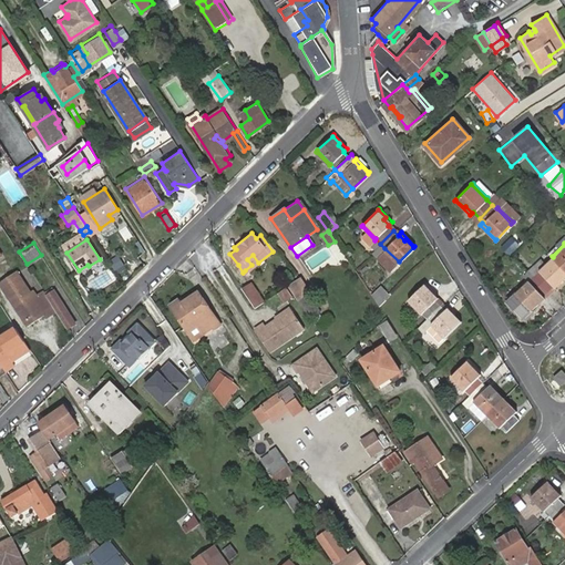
[(564,245),(553,257),(564,270),(564,245)]
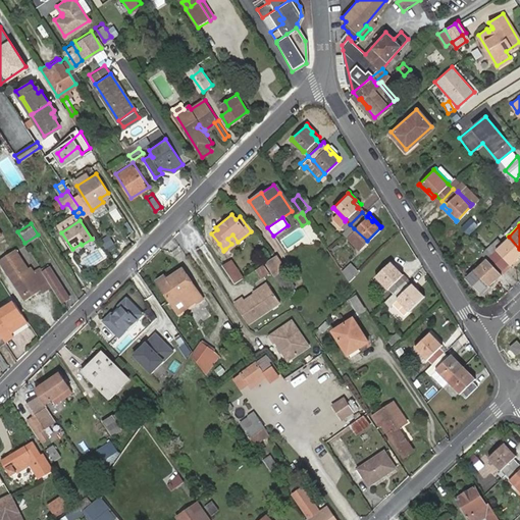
[(367,241),(354,228),(353,229),(365,243),(367,241)]
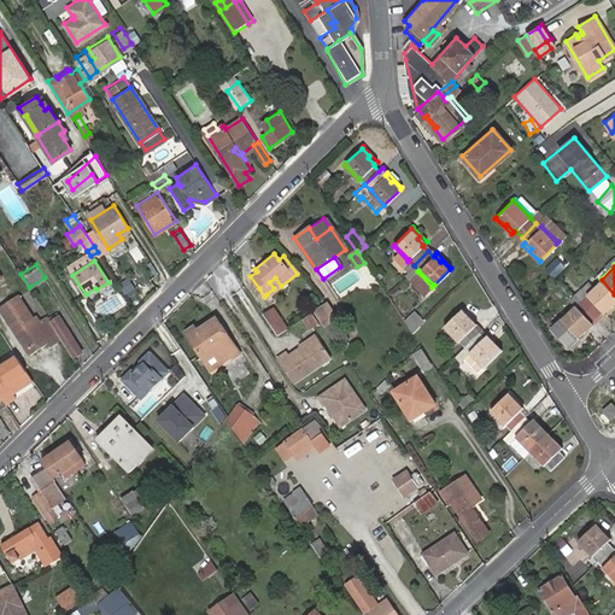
[(602,280),(601,279),(585,293),(586,296),(602,280)]
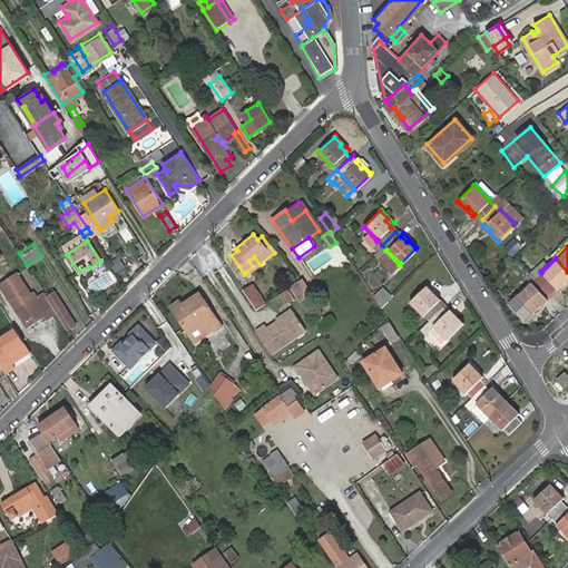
[(537,276),(549,290),(555,285),(556,286),(561,280),(562,281),(567,275),(567,272),(556,258),(541,273),(537,276)]
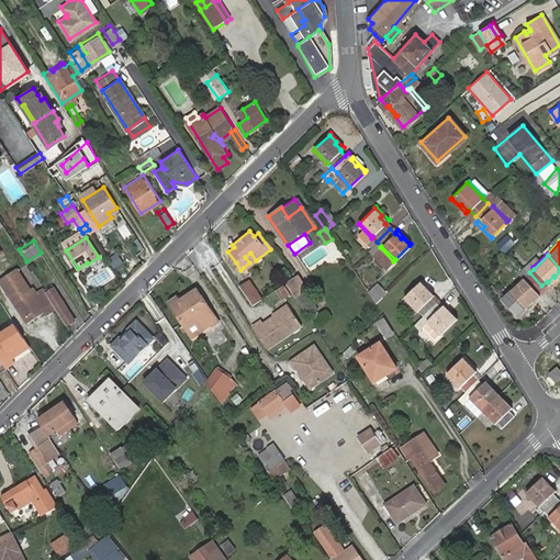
[(236,262),(234,265),(245,280),(249,277),(243,268),(241,270),(236,262)]
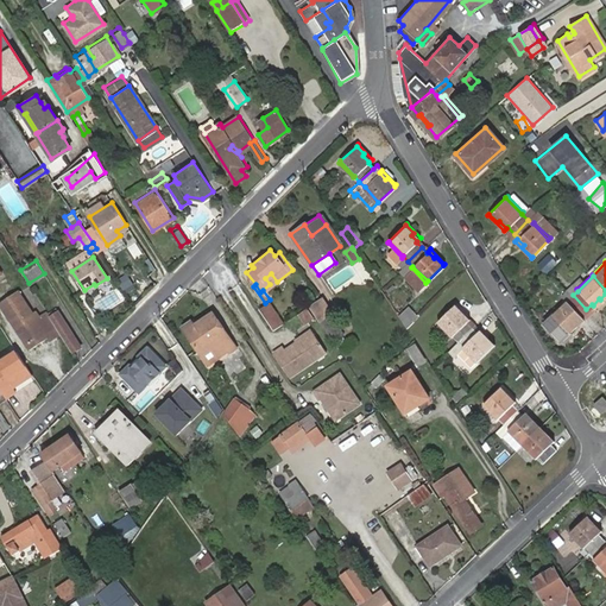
[(573,295),(567,289),(561,295),(566,300),(567,301),(553,314),(568,330),(576,322),(575,321),(581,315),(581,314),(586,309),(573,295)]
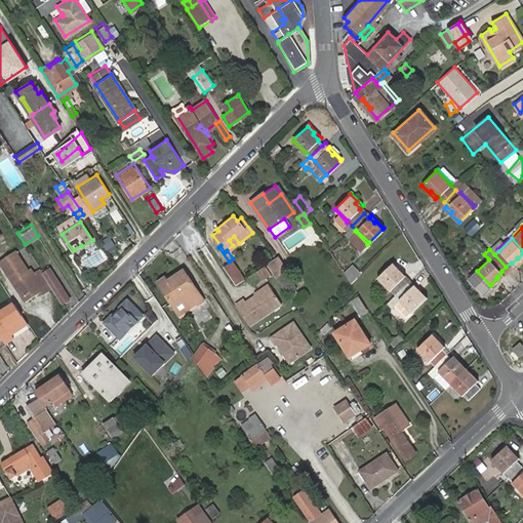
[(43,292),(51,287),(48,282),(39,269),(33,273),(31,274),(28,270),(15,250),(0,259),(0,263),(13,282),(16,281),(26,295),(39,286),(41,290),(43,292)]
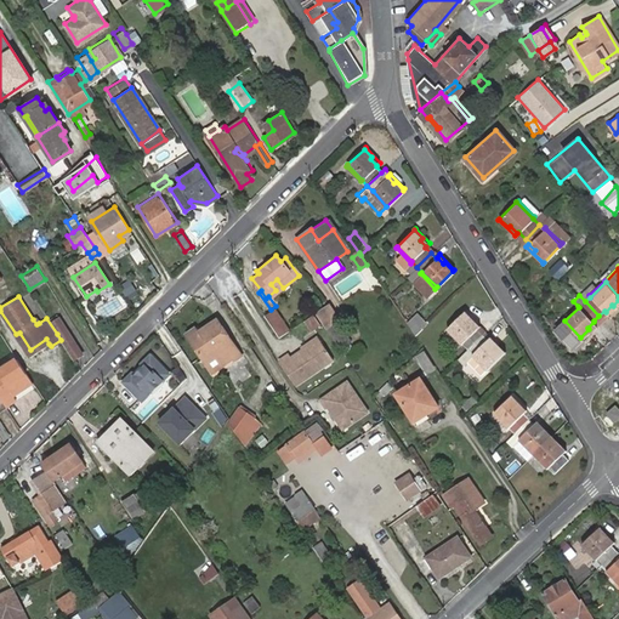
[(608,314),(618,304),(618,300),(613,306),(612,305),(606,312),(608,314)]
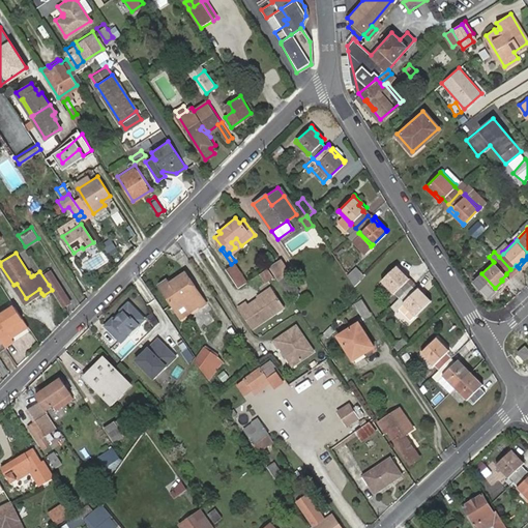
[(281,260),(270,267),(277,279),(290,297),(298,292),(292,284),(294,283),(289,273),(281,260)]
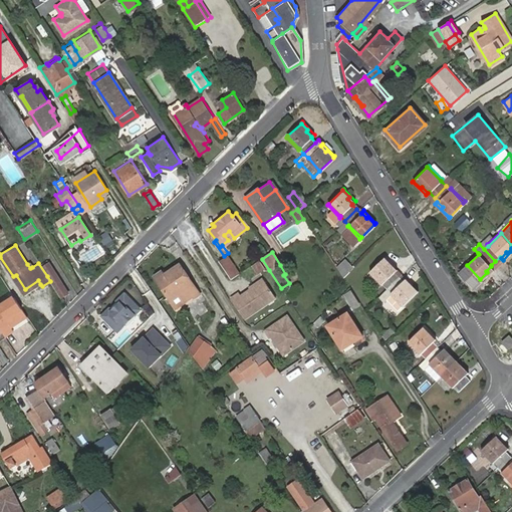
[(479,254),(478,253),(466,264),(467,265),(479,254)]
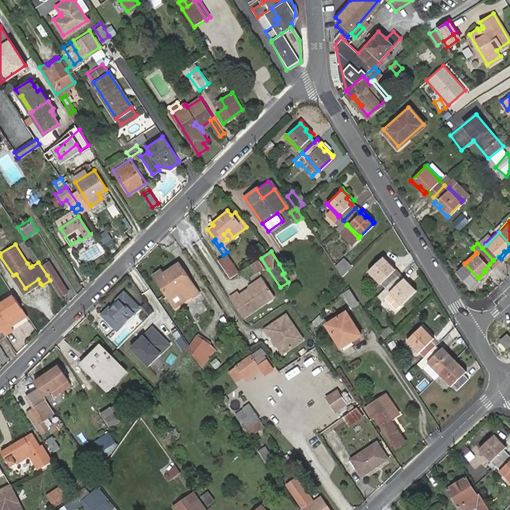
[(225,254),(223,256),(234,272),(236,271),(225,254)]
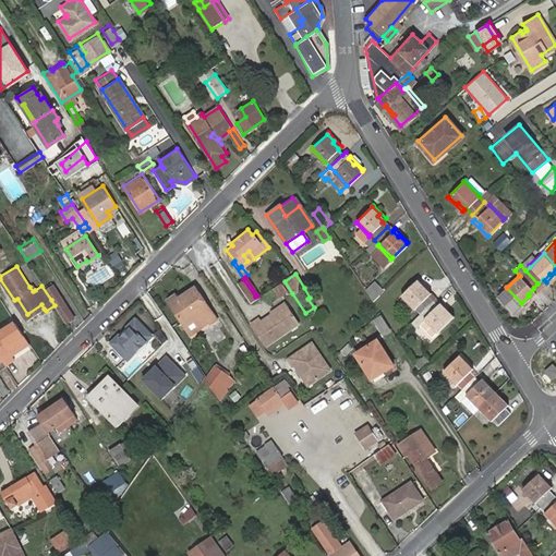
[(373,299),(384,289),(374,278),(363,288),(373,299)]
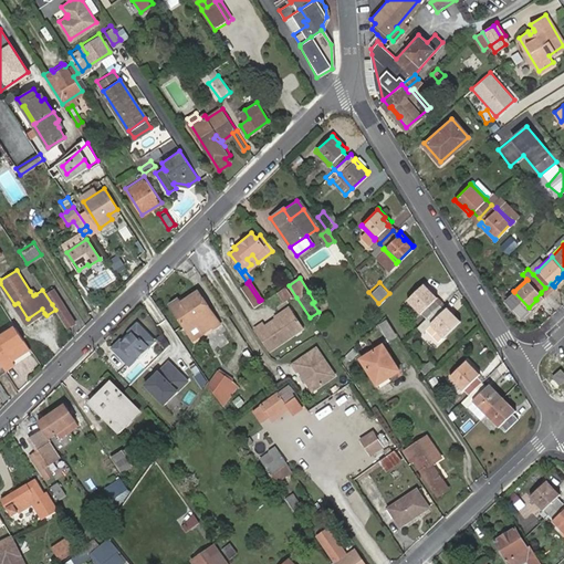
[(247,283),(241,286),(253,305),(259,301),(247,283)]
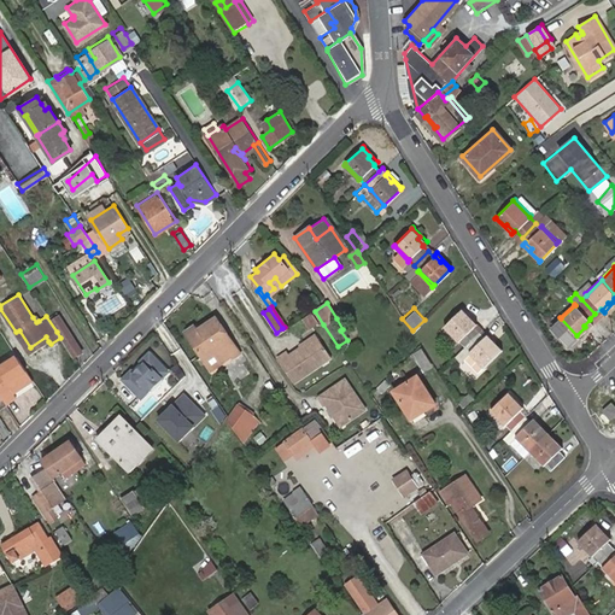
[(309,327),(318,320),(311,309),(302,316),(309,327)]
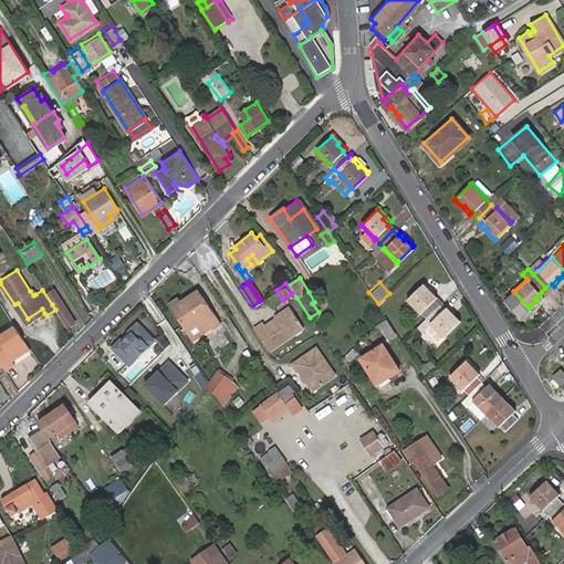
[(428,292),(435,298),(437,295),(424,283),(423,284),(429,291),(428,292)]
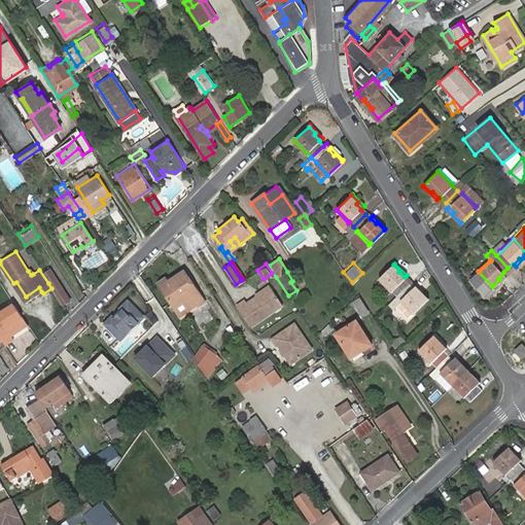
[(391,290),(396,294),(409,283),(404,278),(405,277),(398,272),(399,271),(393,265),(379,278),(391,290)]
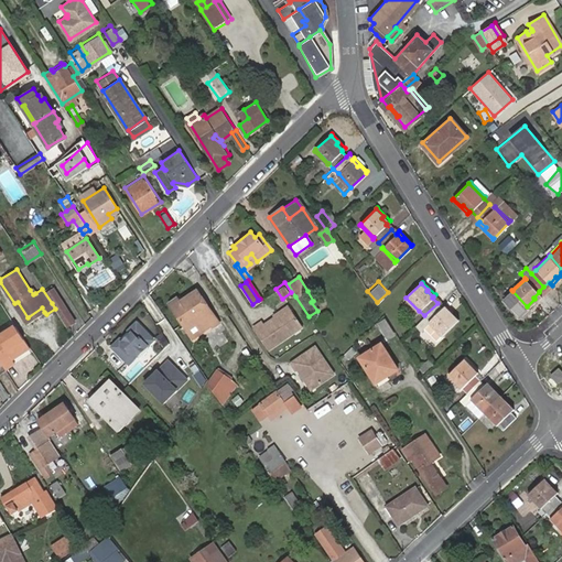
[(55,309),(66,325),(75,320),(71,312),(69,313),(65,304),(65,303),(54,287),(46,292),(53,303),(52,303),(55,309)]
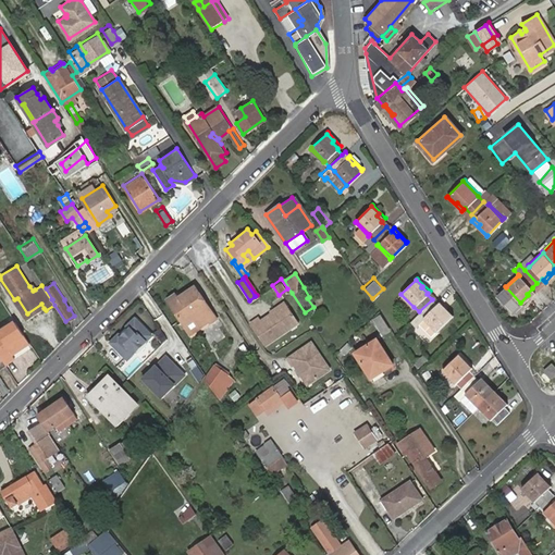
[(167,300),(184,327),(194,321),(197,325),(213,315),(204,301),(199,305),(197,301),(201,297),(194,286),(177,298),(175,295),(167,300)]
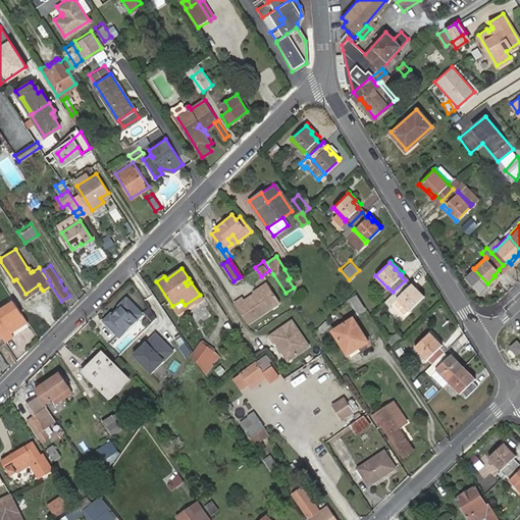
[(501,272),(499,270),(494,275),(495,276),(487,283),(488,284),(501,272)]
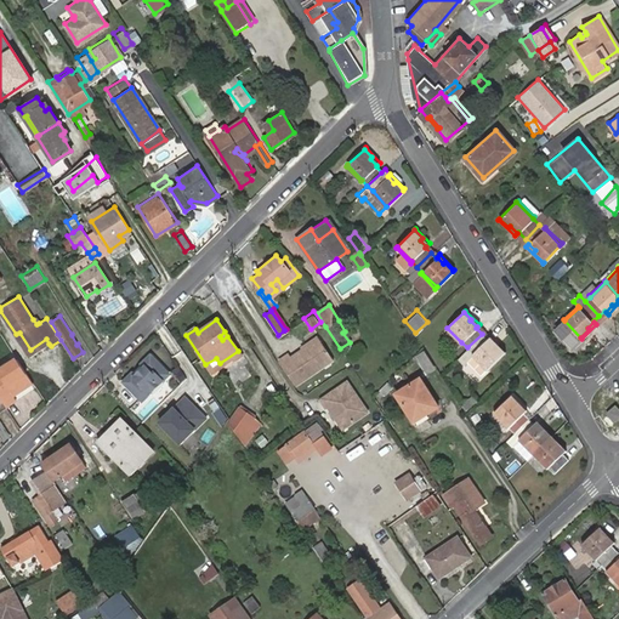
[(460,344),(461,342),(447,328),(446,329),(460,344)]
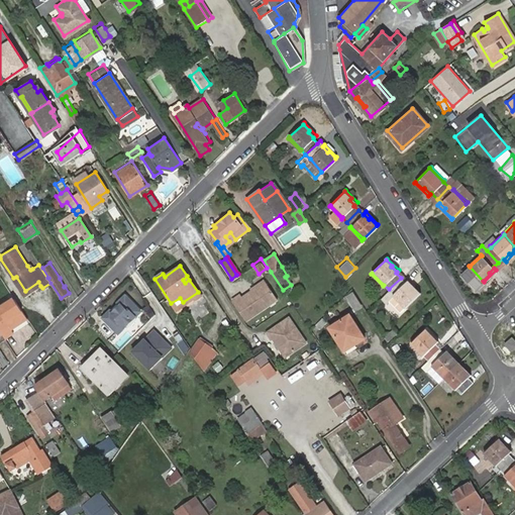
[(25,296),(40,286),(38,282),(25,291),(16,277),(13,278),(25,296)]
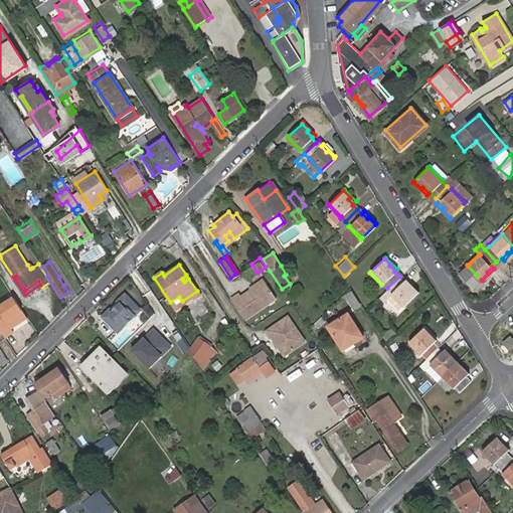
[(399,277),(387,288),(378,296),(387,305),(390,302),(397,310),(416,291),(410,285),(409,285),(404,280),(403,281),(399,277)]
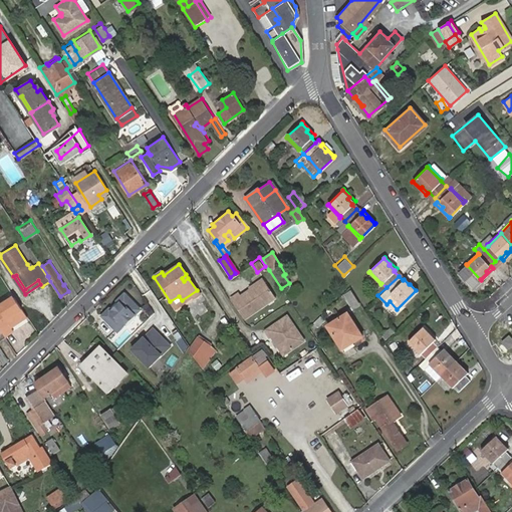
[(406,277),(404,279),(409,284),(410,284),(416,290),(418,289),(406,277)]
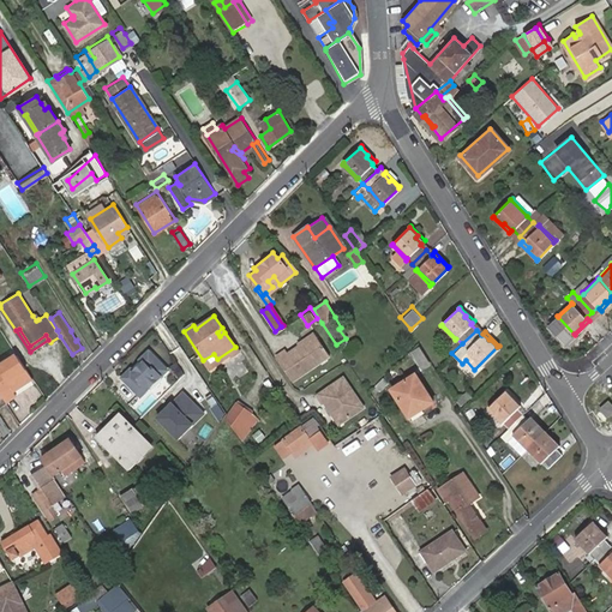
[(311,333),(295,342),(298,346),(313,335),(311,333)]
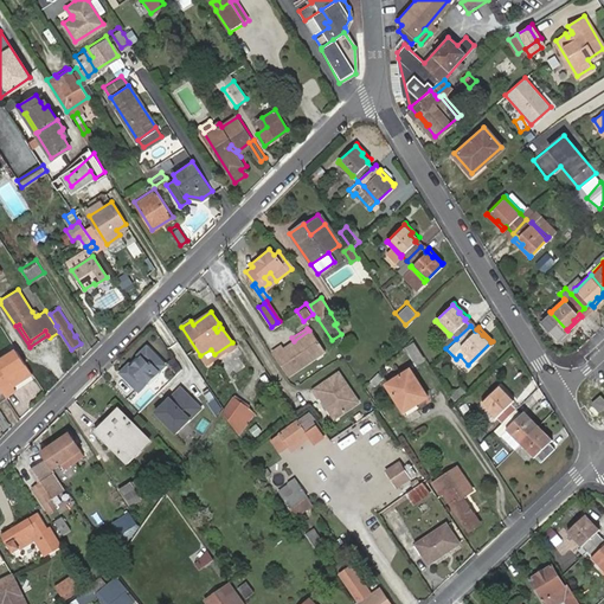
[(281,349),(278,345),(270,351),(286,374),(322,351),(309,331),(294,341),(281,349)]
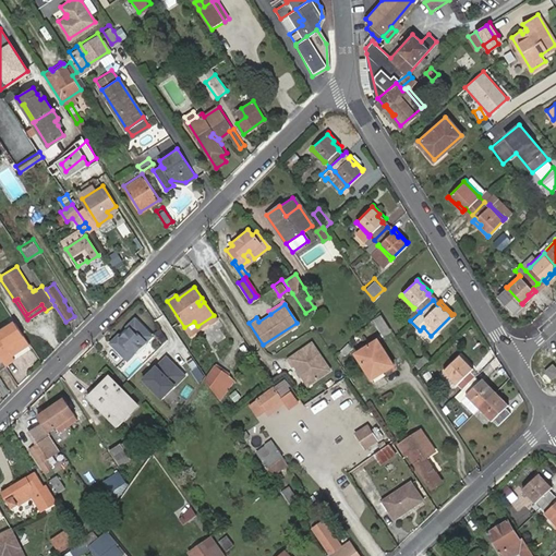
[(381,313),(372,317),(381,333),(389,328),(381,313)]
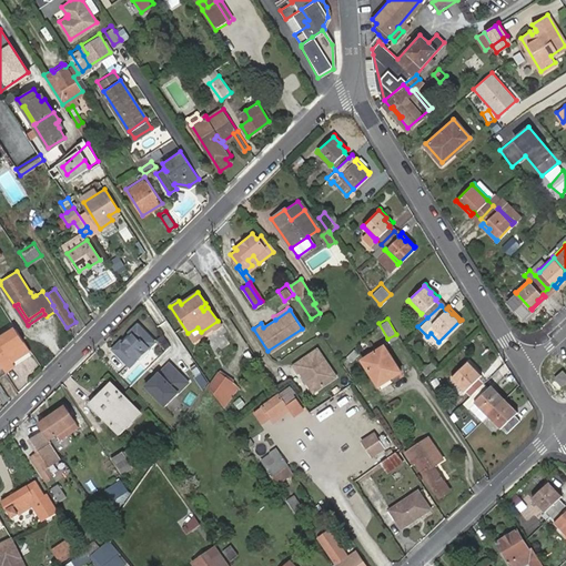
[(121,341),(113,349),(130,365),(148,347),(153,341),(147,334),(138,324),(129,332),(132,335),(123,343),(121,341)]
